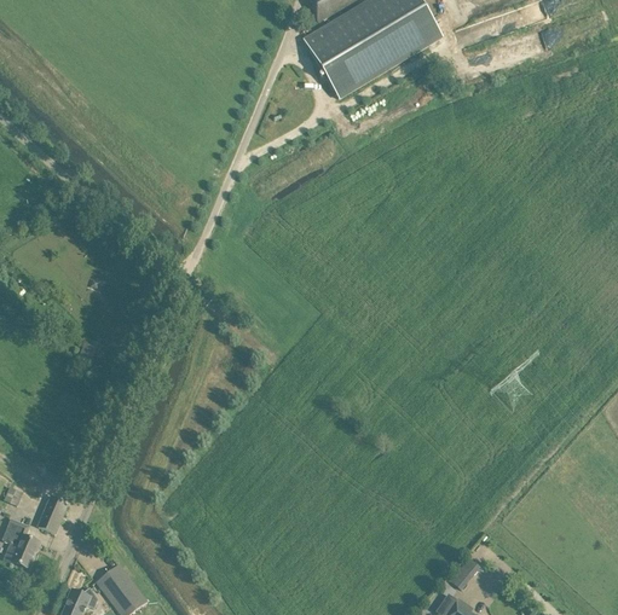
[(443,36),(421,0),(373,0),(304,40),(338,98),(443,36)]
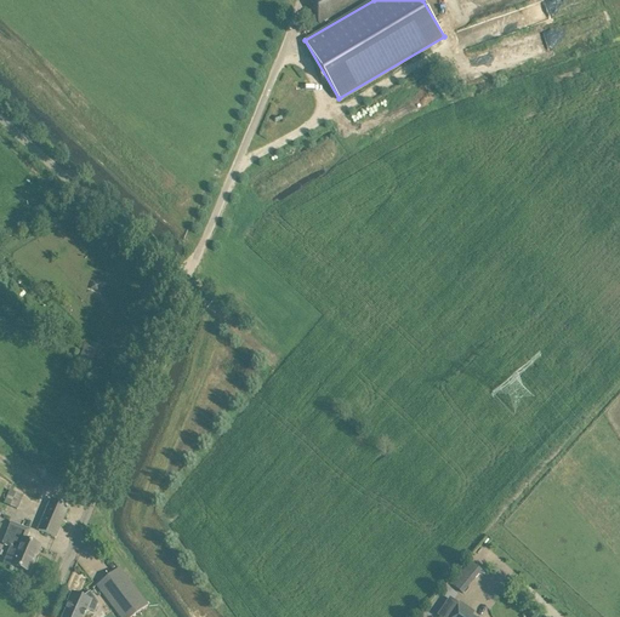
[(306,0),(318,20),(350,0),(306,0)]
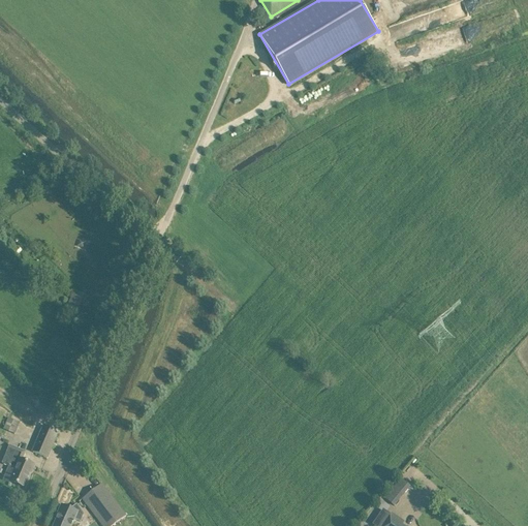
[(463,22),(410,49),(416,59),(468,32),(463,22)]
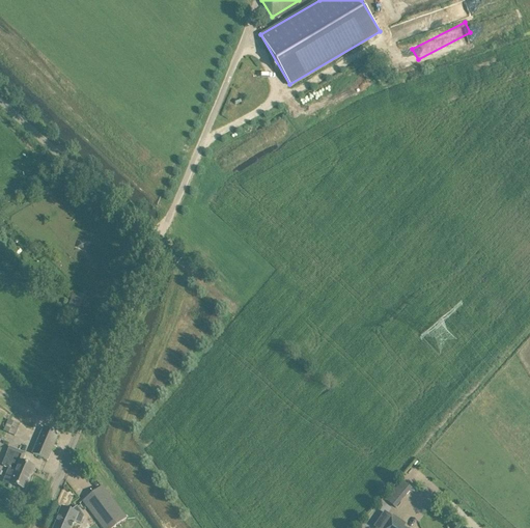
[(74,290),(66,305),(81,312),(88,297),(74,290)]
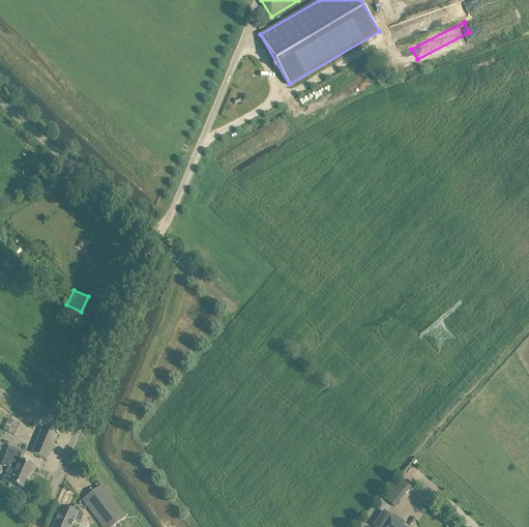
[(15,433),(20,421),(12,418),(7,430),(15,433)]
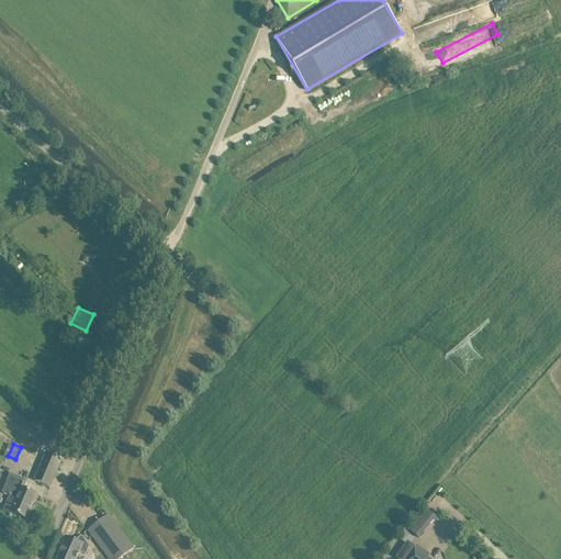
[(60,457),(45,450),(34,478),(49,484),(60,457)]
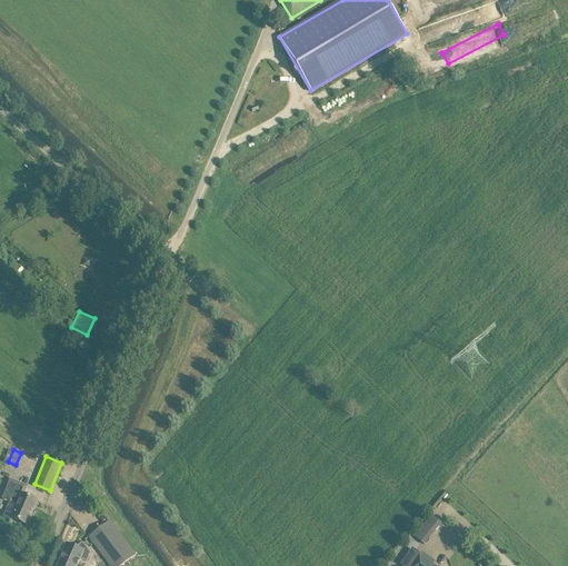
[(27,484),(9,477),(1,496),(9,499),(3,514),(26,523),(36,498),(22,493),(27,484)]
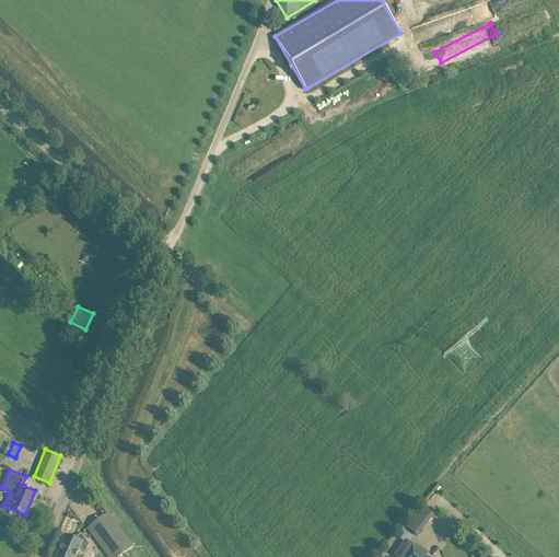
[(418,533),(435,513),(426,503),(407,524),(418,533)]
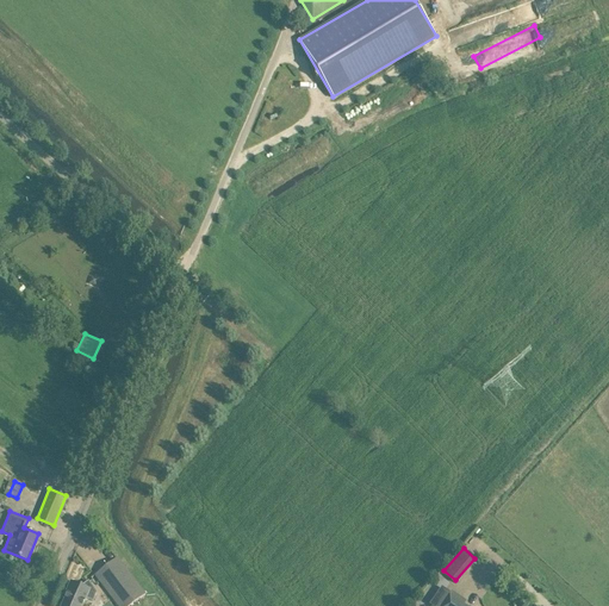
[(124,605),(144,592),(117,555),(94,572),(119,605),(124,605)]
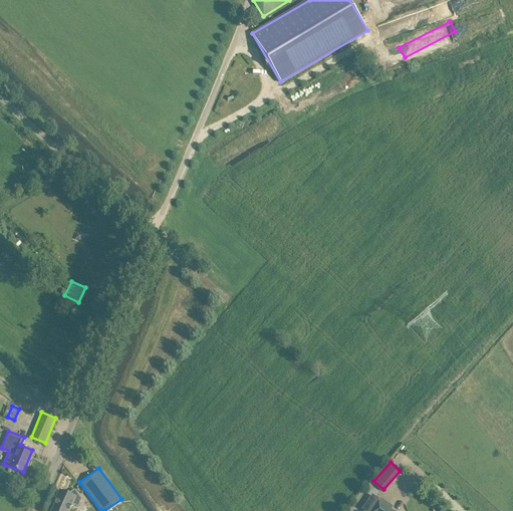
[(67,510),(72,502),(77,504),(80,497),(73,488),(67,492),(58,488),(55,496),(56,497),(49,510),(67,510)]
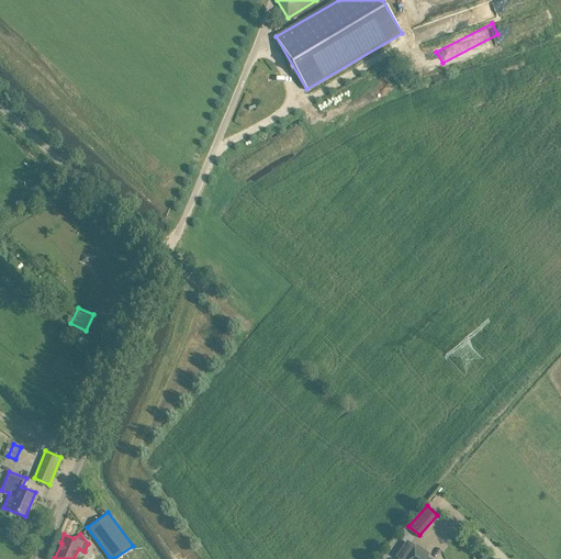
[(413,545),(403,558),(435,558),(433,557),(433,558),(413,545)]
